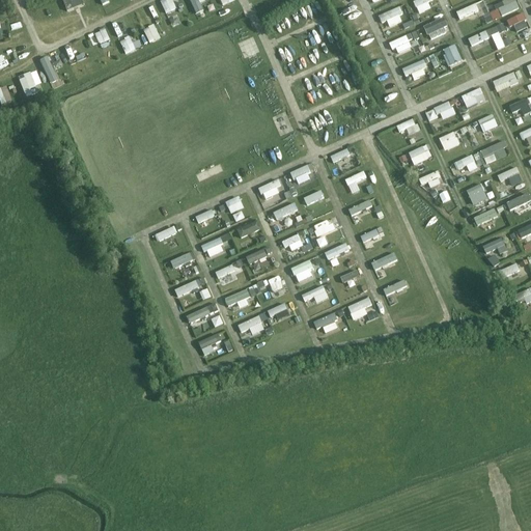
[(51,5),(52,7),(56,5),(53,0),(39,0),(35,2),(39,10),(51,5)]
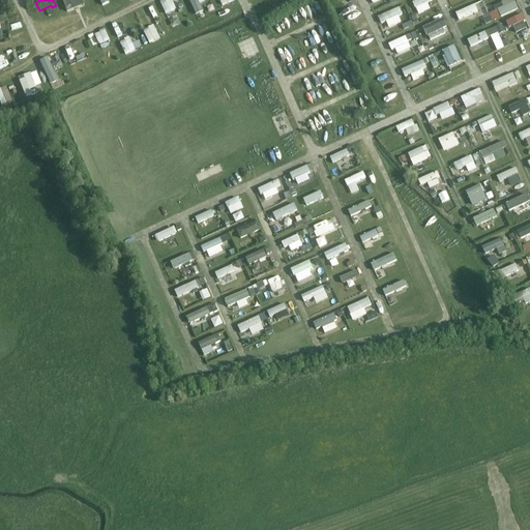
[(62,0),(67,12),(84,5),(82,0),(62,0)]
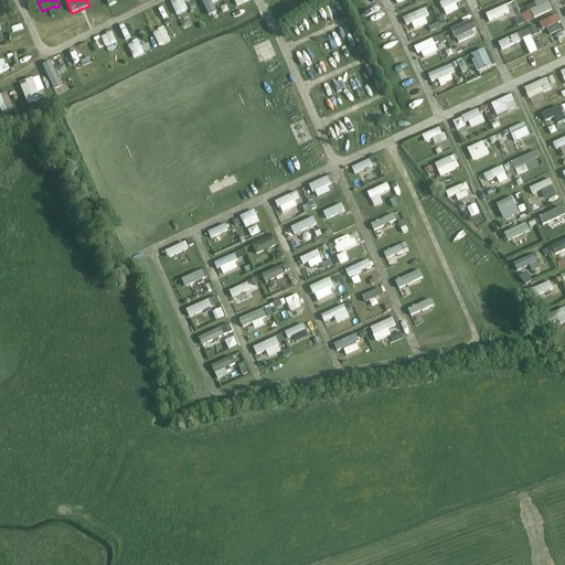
[(173,10),(183,6),(179,0),(171,0),(169,2),(173,10)]
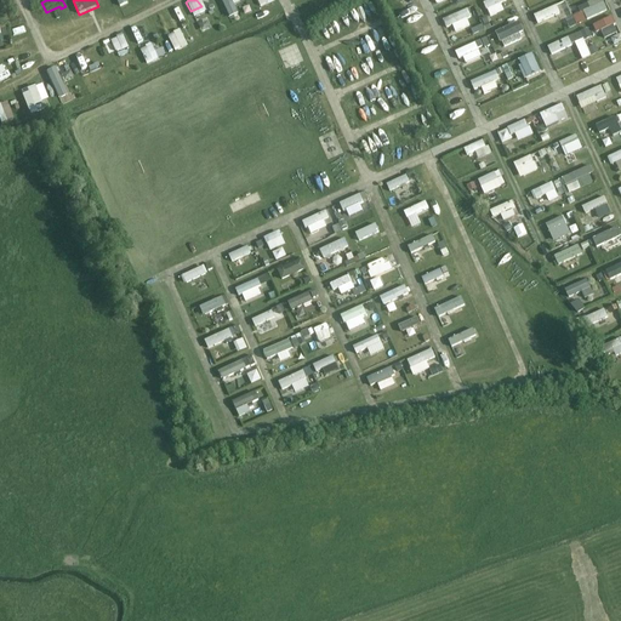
[(227,16),(239,11),(234,0),(229,0),(222,3),(227,16)]
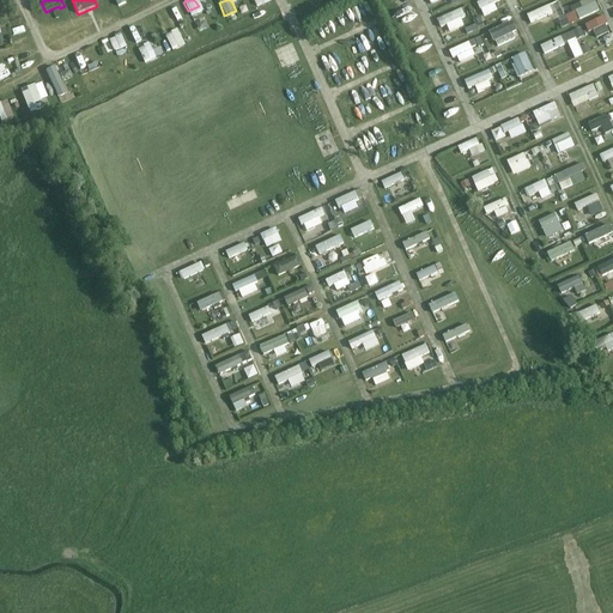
[(238,0),(234,2),(237,11),(244,8),(240,0),(238,0)]
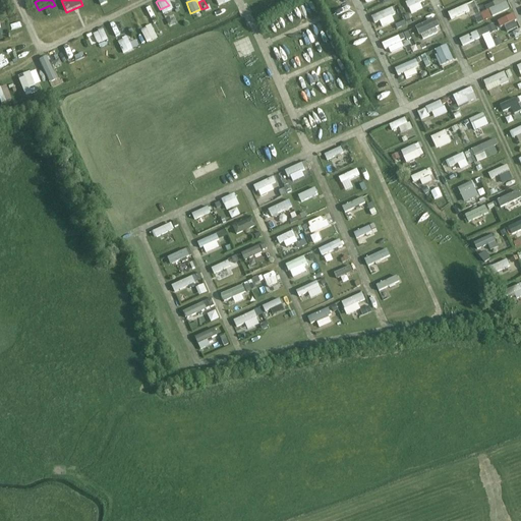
[(424,0),(408,0),(406,1),(412,13),(427,6),(424,0)]
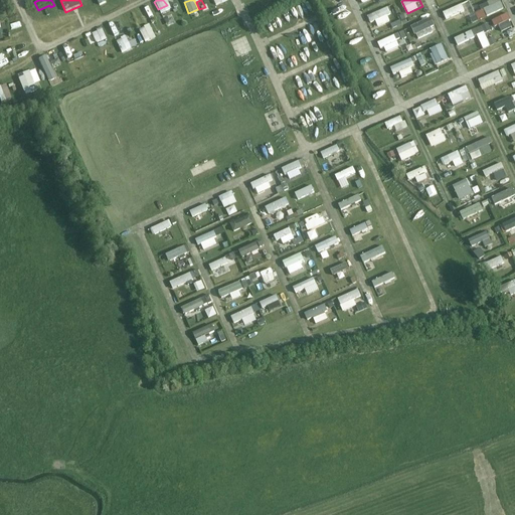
[(253,2),(244,5),(247,14),(256,11),(253,2)]
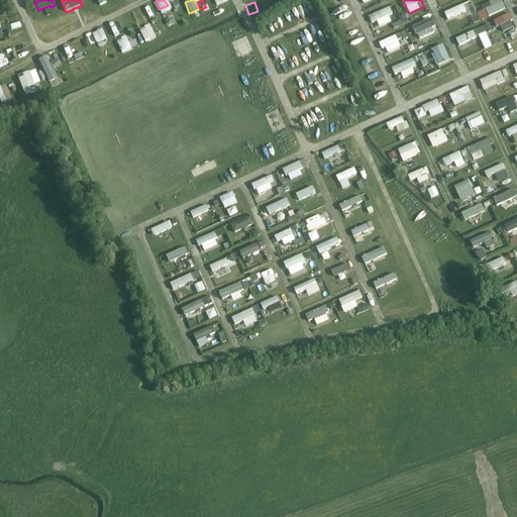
[(462,4),(445,12),(447,21),(468,13),(462,4)]
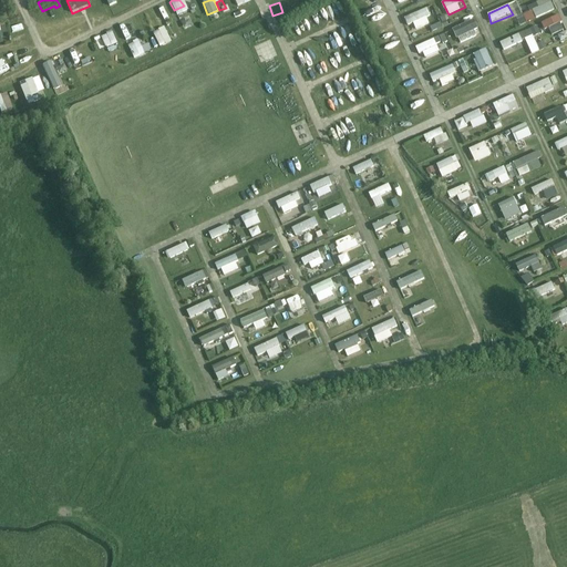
[(57,23),(71,20),(68,8),(53,11),(57,23)]
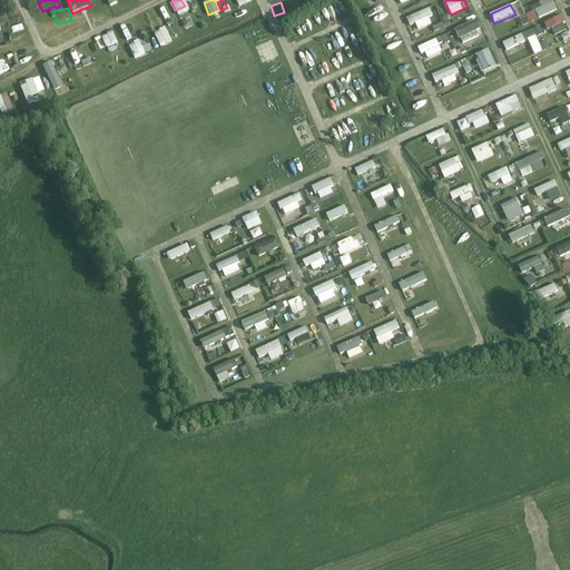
[(185,8),(175,15),(182,25),(193,18),(185,8)]
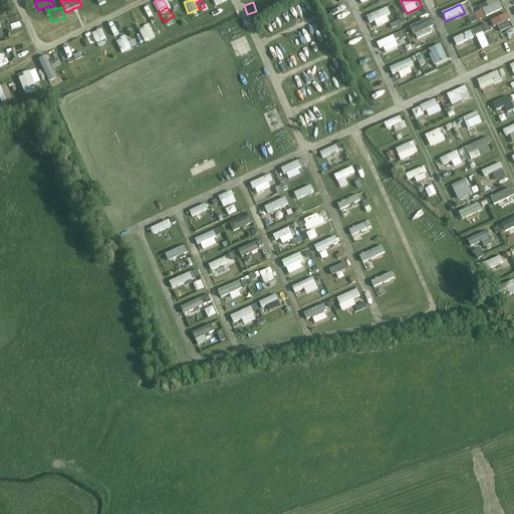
[(382,9),(368,15),(372,23),(388,15),(382,9)]
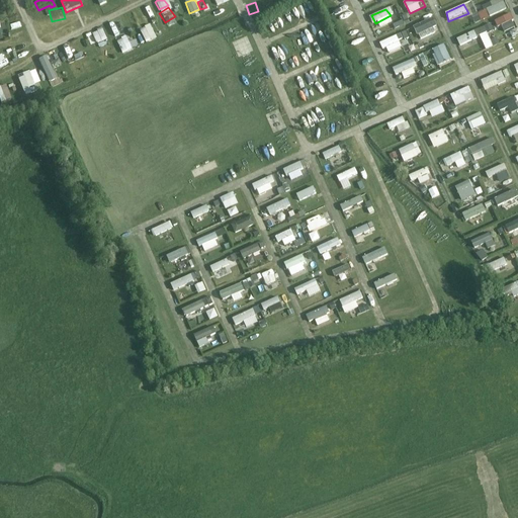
[(42,25),(52,19),(47,12),(37,18),(42,25)]
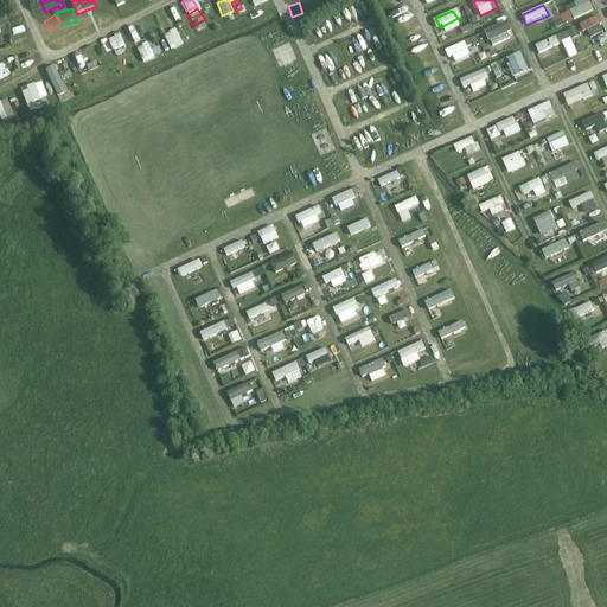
[(160,27),(166,43),(178,38),(172,23),(160,27)]
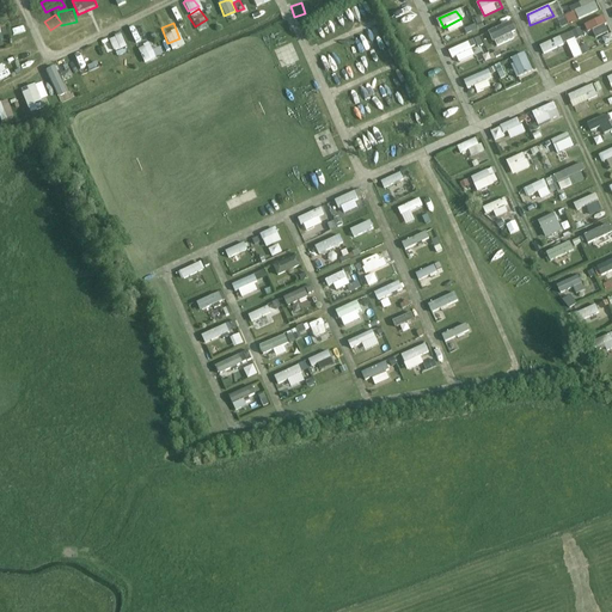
[(117,28),(105,34),(111,46),(123,41),(117,28)]
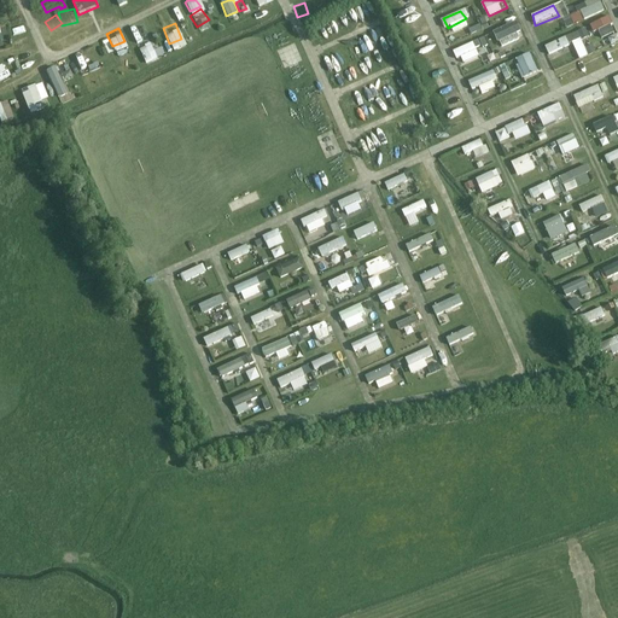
[(135,42),(143,58),(153,53),(147,38),(135,42)]
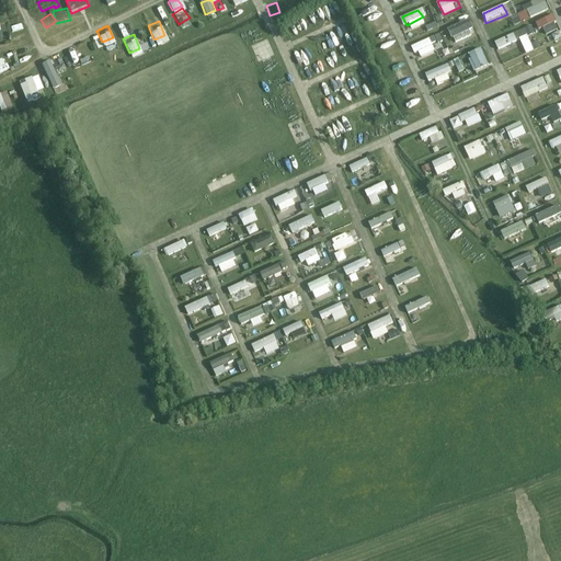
[(428,37),(415,45),(423,55),(435,49),(428,37)]
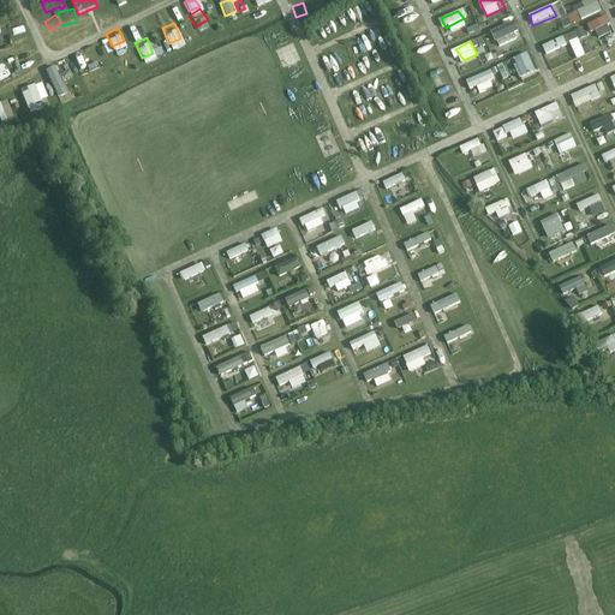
[(119,64),(131,59),(126,46),(114,51),(119,64)]
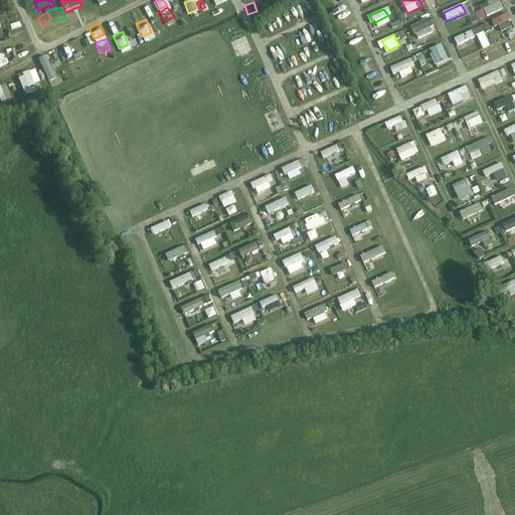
[(64,40),(60,43),(65,53),(70,50),(64,40)]
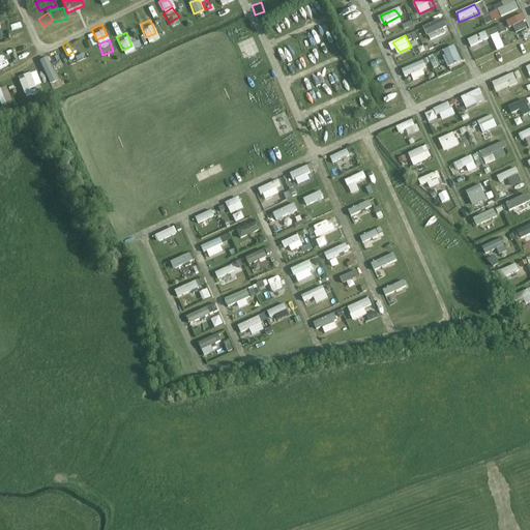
[(42,56),(37,57),(41,68),(47,67),(42,56)]
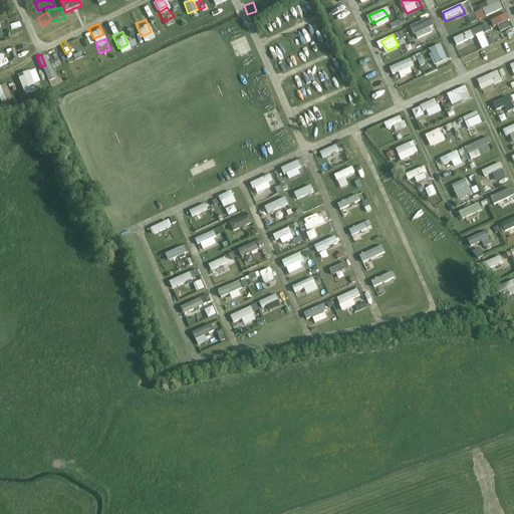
[(84,61),(79,63),(76,54),(66,57),(71,72),(86,68),(84,61)]
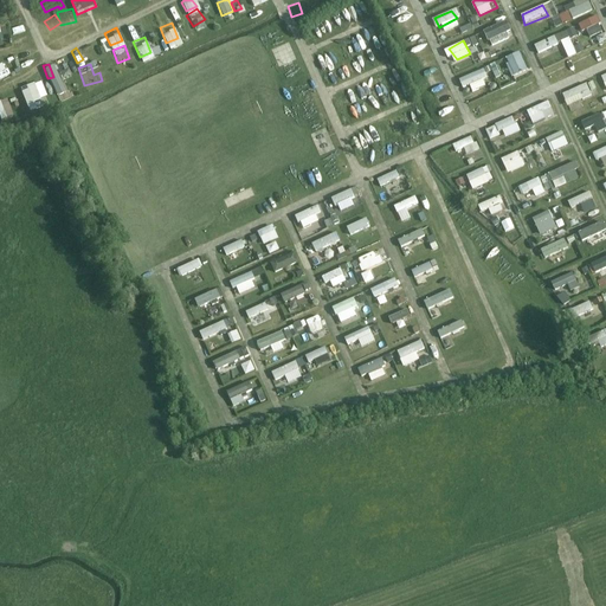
[(482,71),(464,81),(471,90),(485,85),(482,71)]
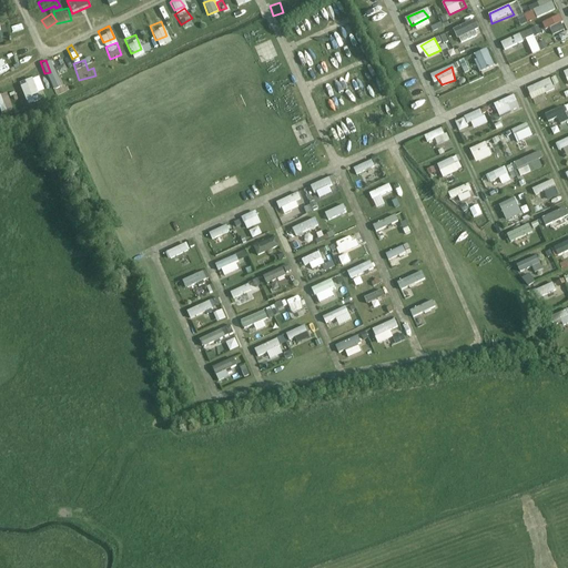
[(30,80),(33,92),(41,90),(38,78),(30,80)]
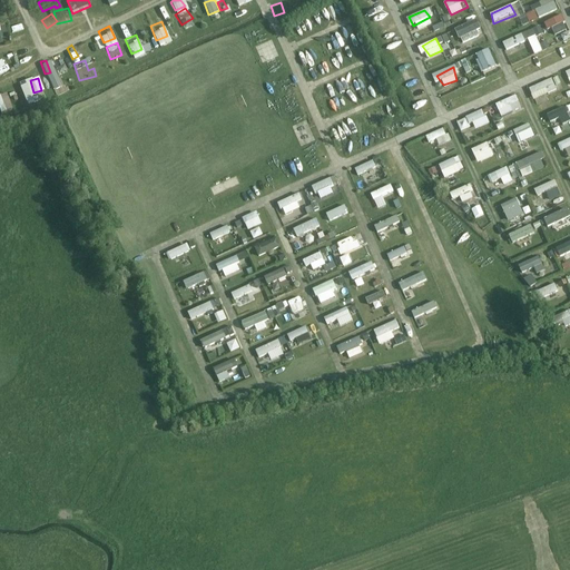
[(551,79),(529,89),(531,96),(553,86),(551,79)]
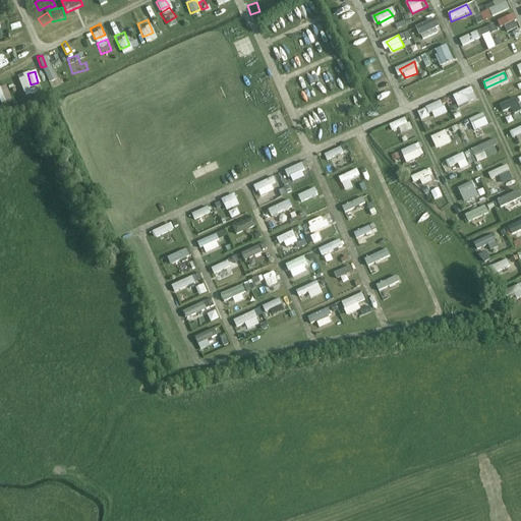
[(57,87),(51,73),(46,75),(52,89),(57,87)]
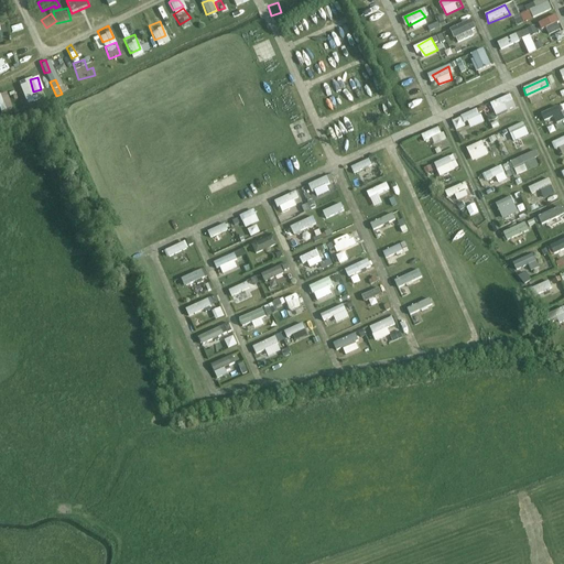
[(25,100),(31,99),(24,84),(19,86),(25,100)]
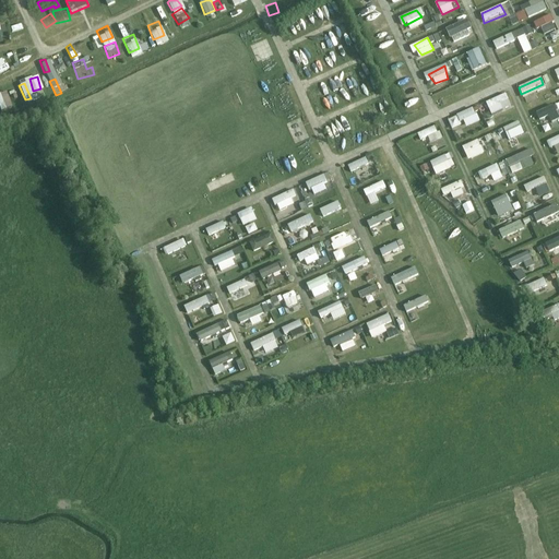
[(508,100),(506,94),(486,104),(489,109),(508,100)]
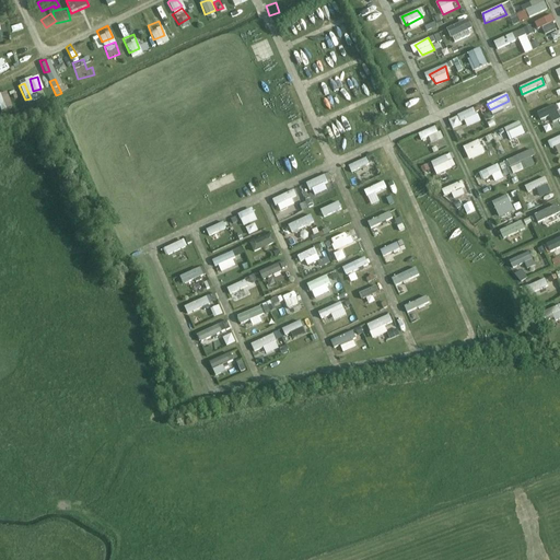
[(539,120),(556,113),(552,106),(536,114),(539,120)]
